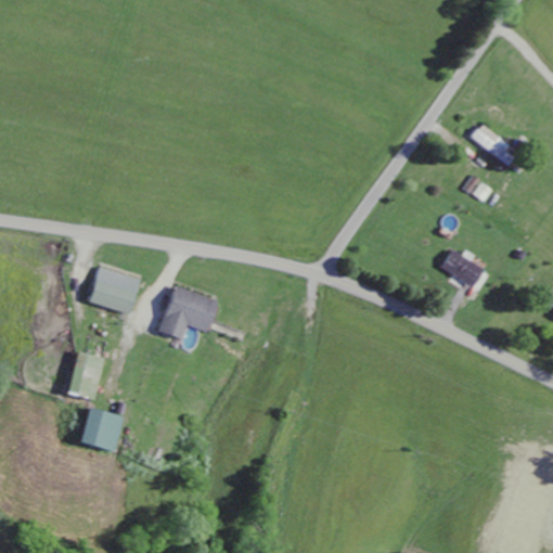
[(517,151),(481,124),(471,138),(506,165),(517,151)]
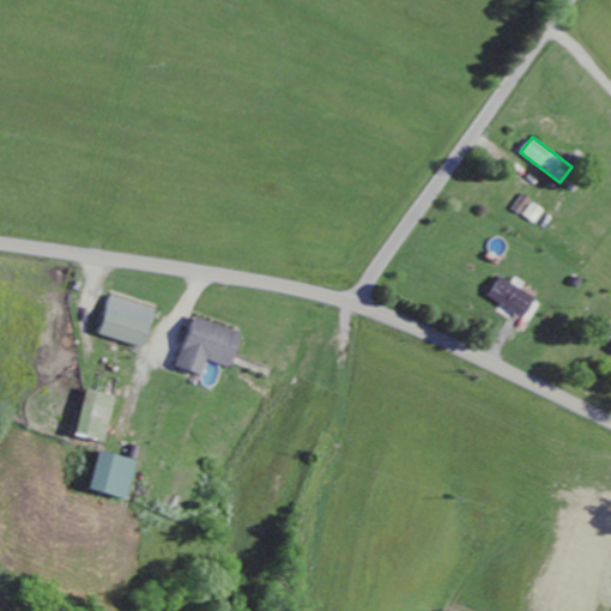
[(513,209),(521,215),(531,198),(522,193),(513,209)]
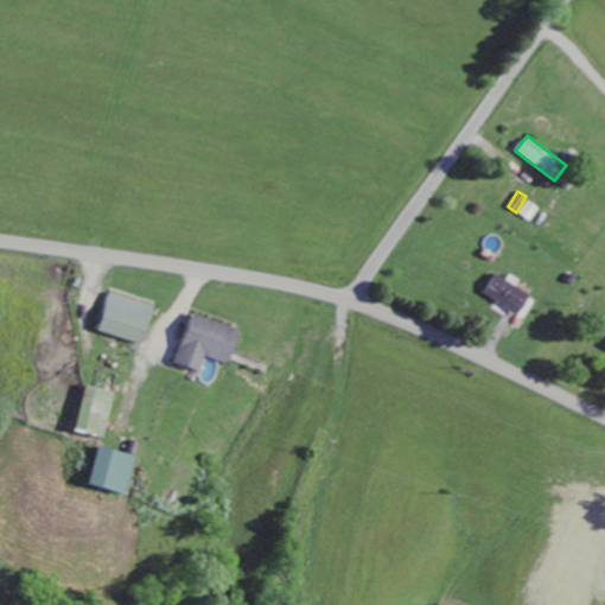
[(529,221),(539,208),(527,198),(517,212),(529,221)]
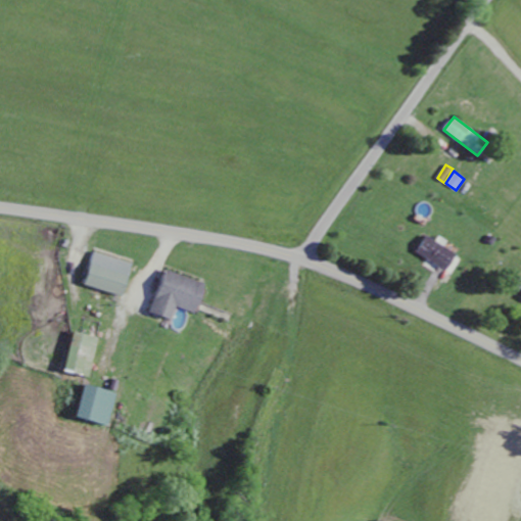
[(416,251),(445,270),(456,253),(426,235),(416,251)]
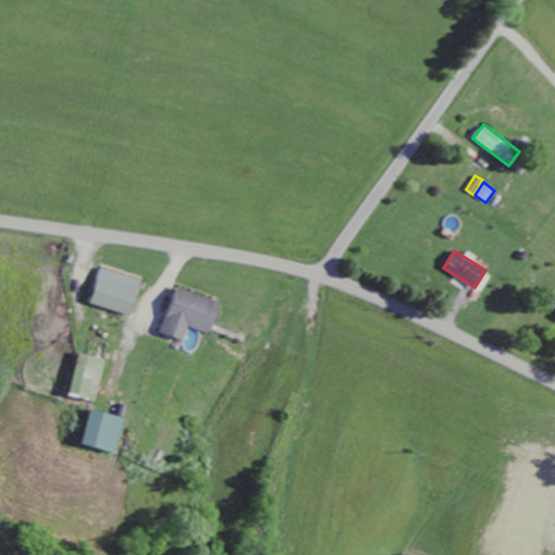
[(140,279),(99,269),(91,305),(133,315),(140,279)]
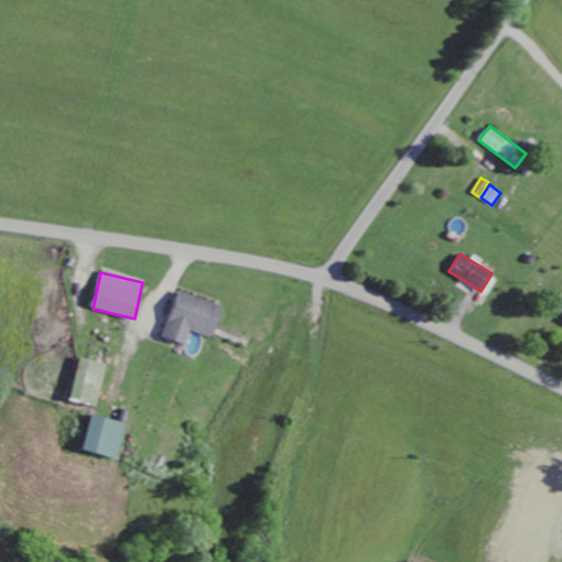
[(184,344),(190,330),(211,338),(223,305),(181,291),(164,336),(184,344)]
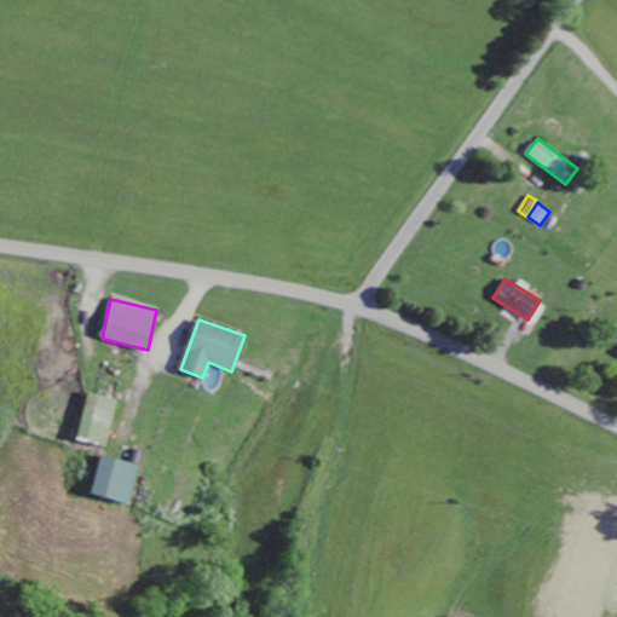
[(137,465),(98,455),(88,494),(126,505),(137,465)]
